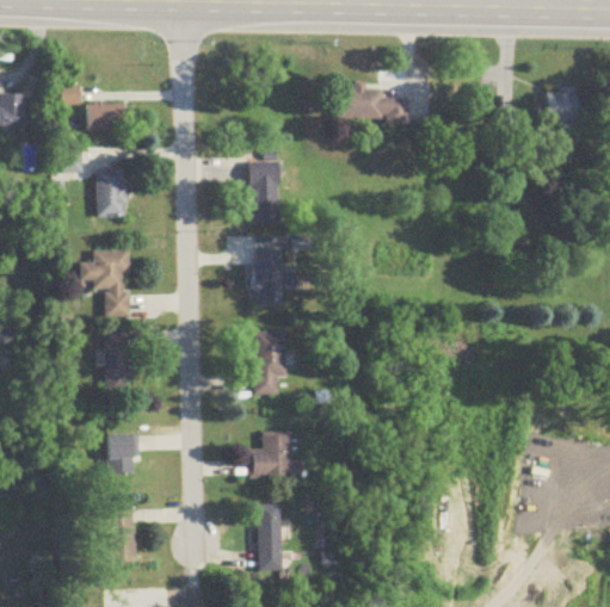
[(60,84),(60,104),(79,104),(79,84),(60,84)]
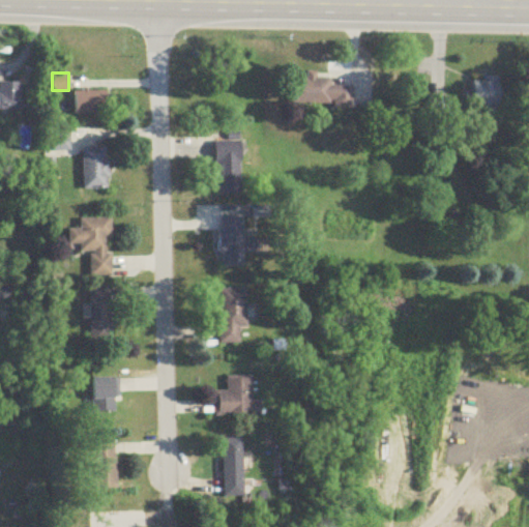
[(331,84),(331,75),(307,74),(307,76),(292,76),(292,104),(353,105),(353,84),(331,84)]
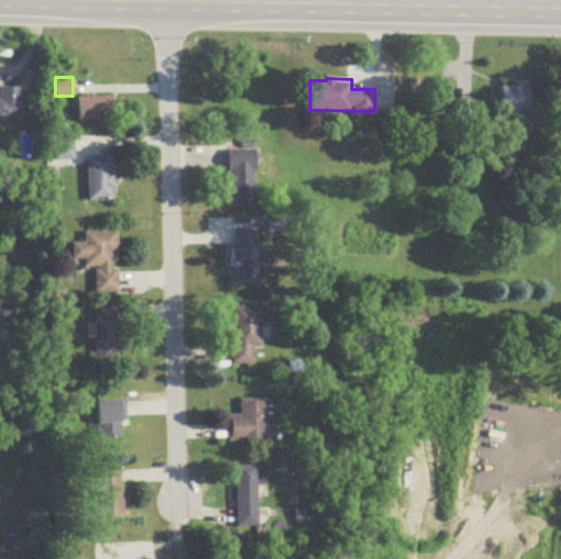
[(500,82),(500,112),(530,112),(530,82),(500,82)]
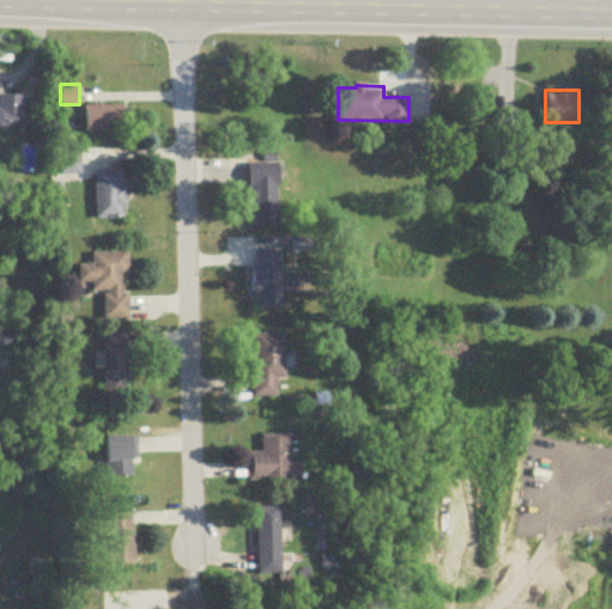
[(24,92),(0,92),(0,125),(24,126),(24,92)]
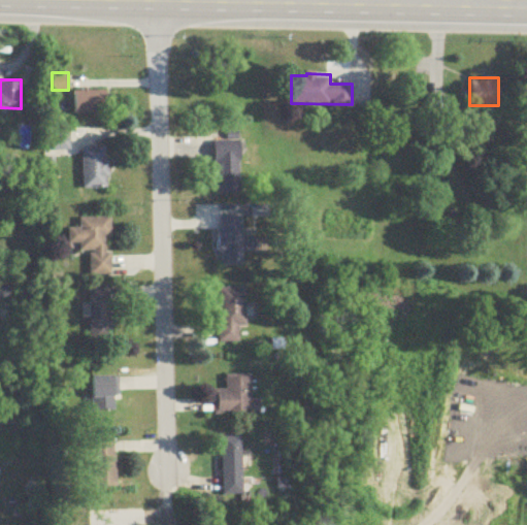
[(74,89),(74,111),(106,111),(106,89),(74,89)]
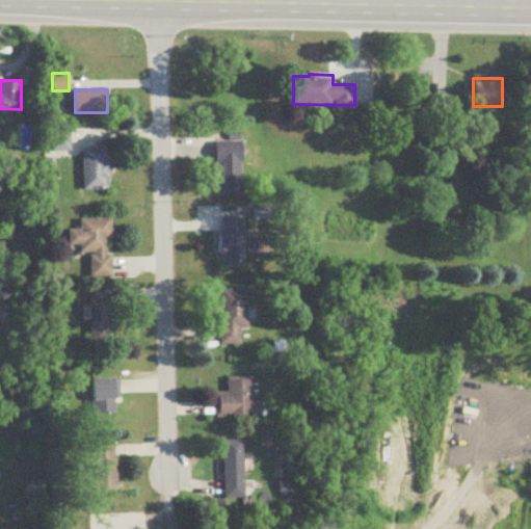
[(70,131),(51,131),(51,149),(70,149),(70,131)]
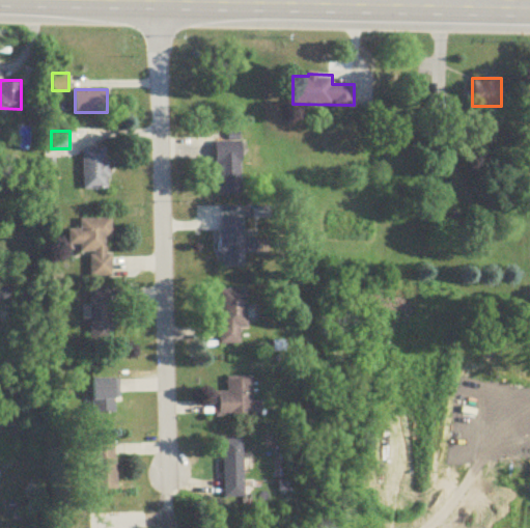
[(243,191),(243,139),(217,139),(217,191),(243,191)]
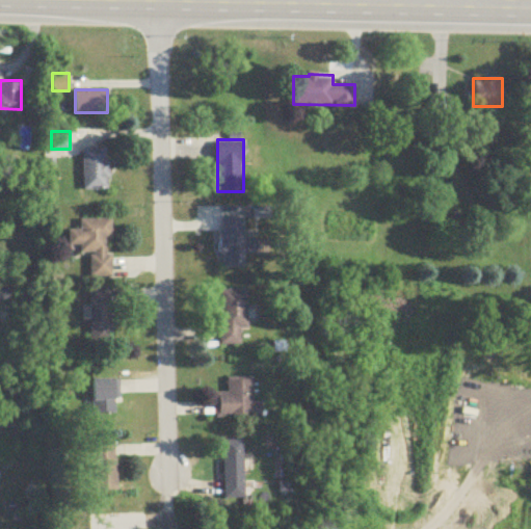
[(109,188),(109,147),(83,147),(83,188),(109,188)]
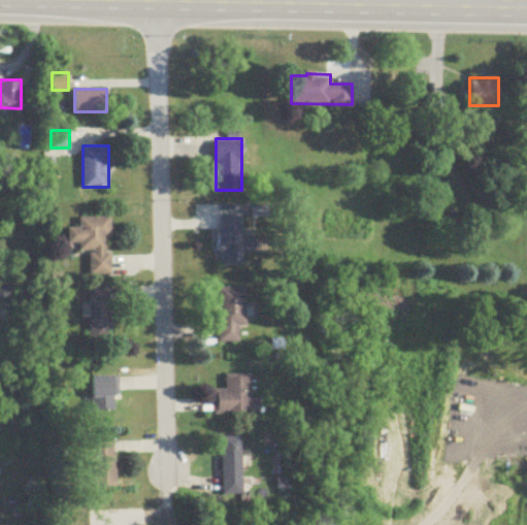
[(242,248),(256,248),(256,235),(241,235),(241,215),(220,215),(220,263),(242,262),(242,248)]
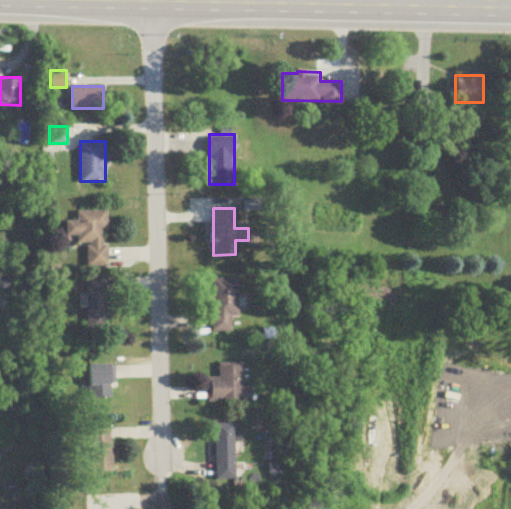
[(109,265),(108,209),(77,210),(77,220),(67,220),(67,237),(77,236),(77,242),(88,242),(88,266),(109,265)]
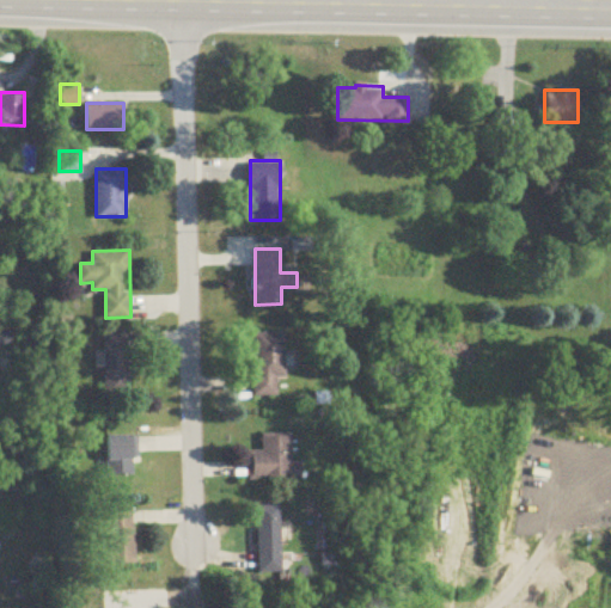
[(105,330),(105,394),(132,394),(132,330),(105,330)]
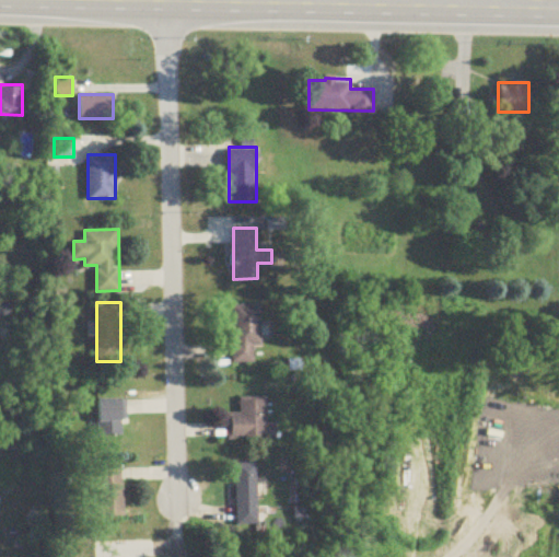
[(233,302),(233,361),(254,361),(254,345),(261,345),(261,302),(233,302)]
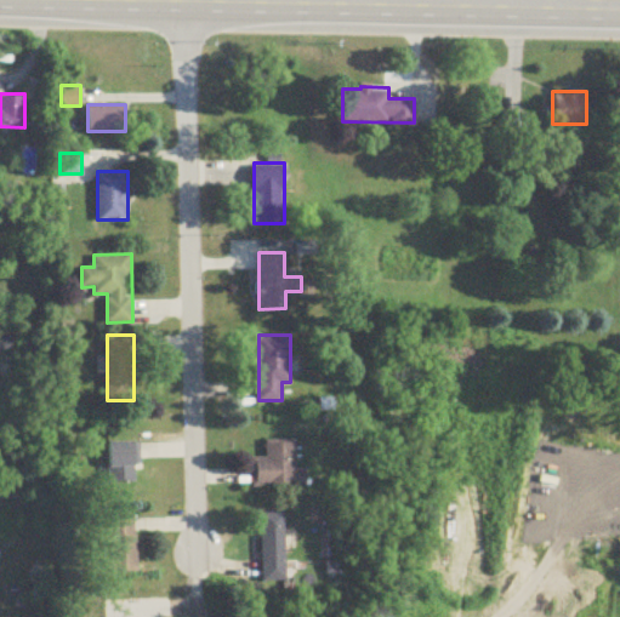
[(307,484),(306,466),(295,466),(295,436),(266,438),(267,455),(252,456),(252,485),(307,484)]
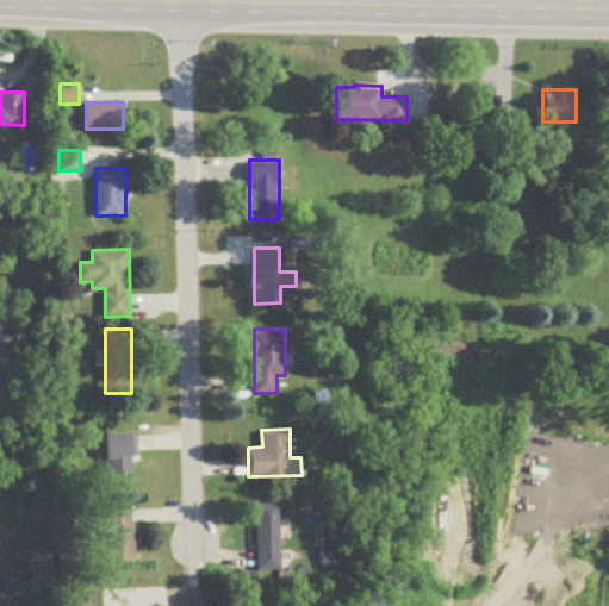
[(99,472),(136,472),(136,433),(109,433),(109,456),(99,456),(99,472)]
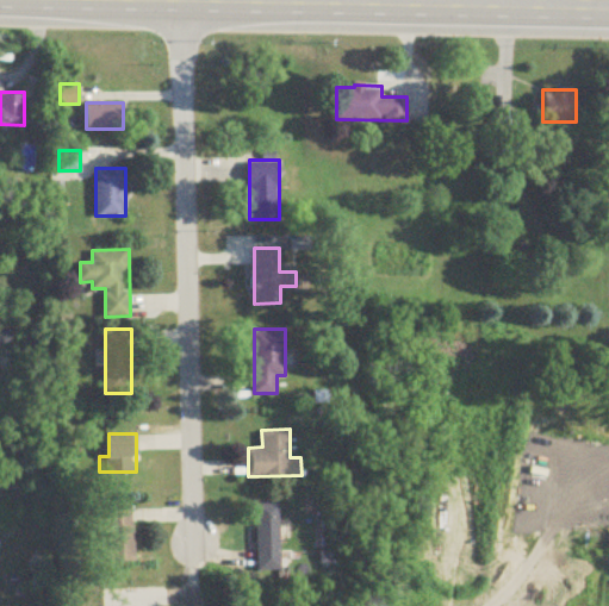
[(258,503),(258,569),(283,569),(283,503),(258,503)]
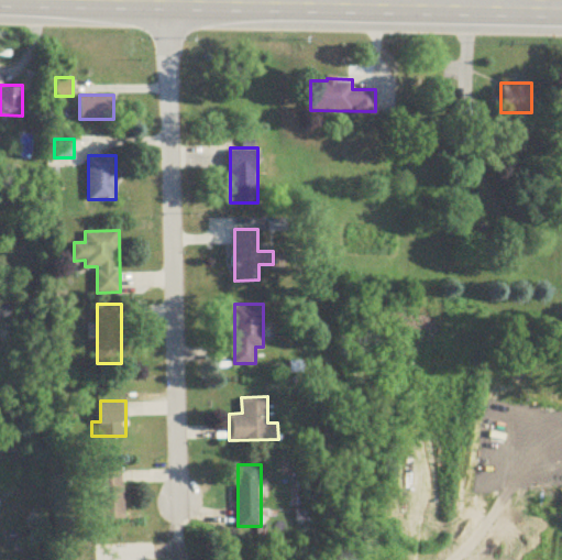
[(101,469),(102,518),(124,518),(124,469),(101,469)]
